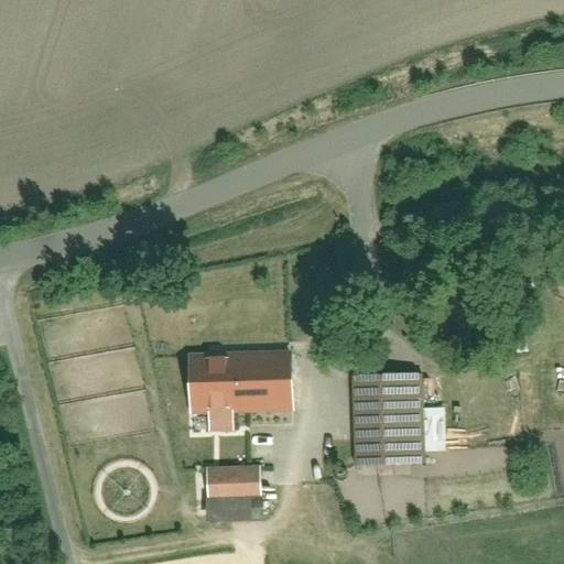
[(291,351),(193,356),(195,411),(208,411),(208,431),(234,430),(232,410),(293,407),(291,351)]
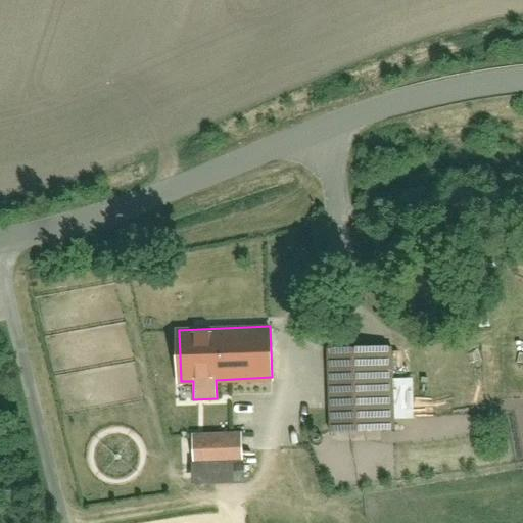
[(388,346),(327,349),(331,431),(392,428),(392,419),(390,378),(388,346)]
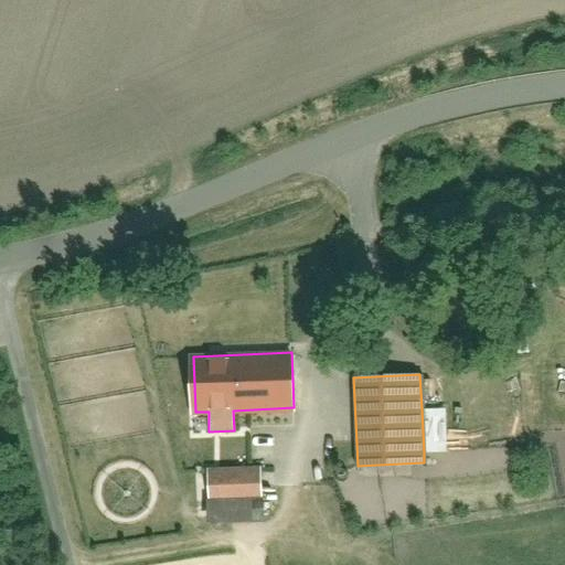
[(424,452),(448,450),(446,407),(422,408),(424,452)]
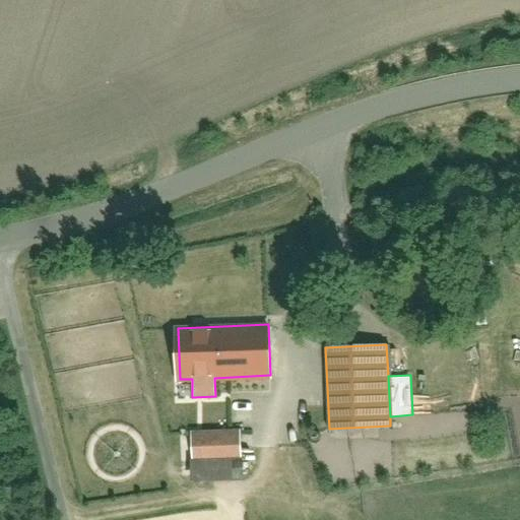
[(240,428),(191,431),(193,457),(241,454),(240,428)]
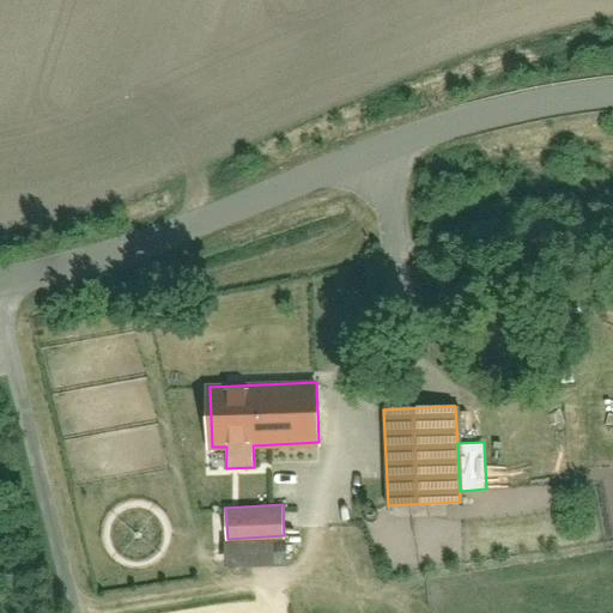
[(298,564),(297,539),(236,541),(237,566),(298,564)]
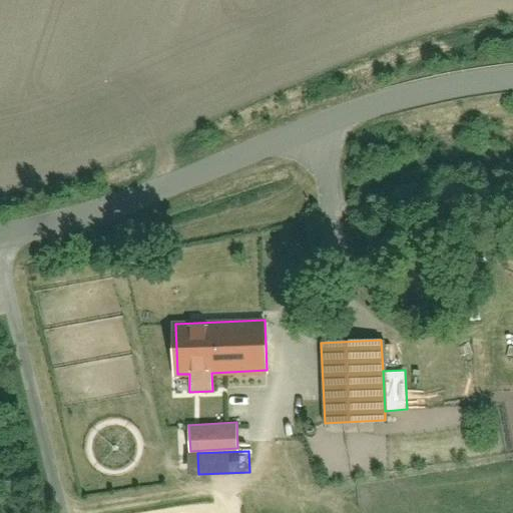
All buildings are outlined.
